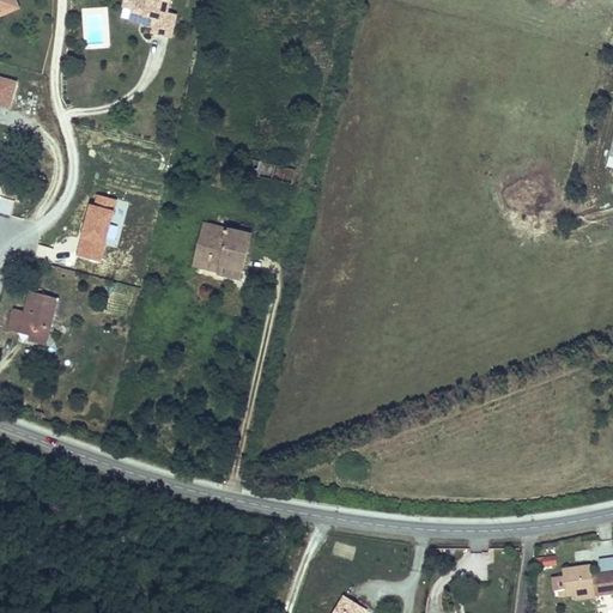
[(0,0),(0,18),(19,10),(14,0),(0,0)]
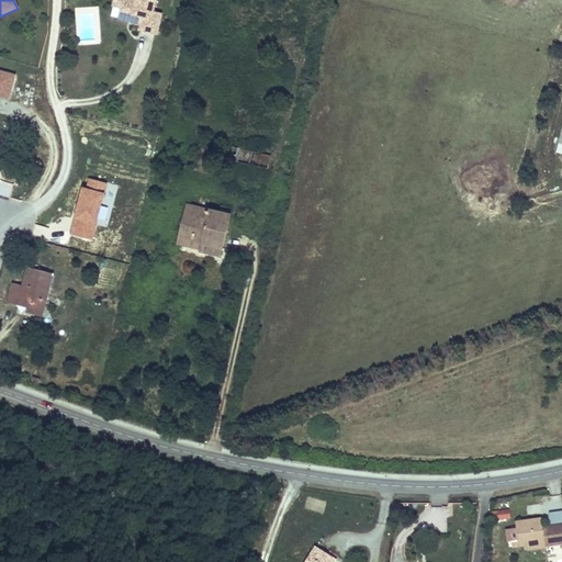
[(120,9),(135,12),(133,22),(132,23),(142,25),(141,31),(158,34),(164,14),(155,12),(157,0),(115,0),(114,8),(120,9)]
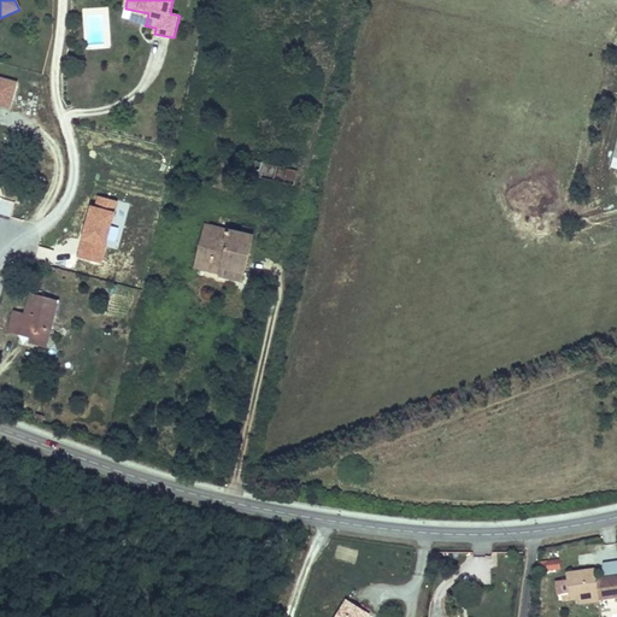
[(148,13),(131,10),(129,21),(146,24),(148,13)]
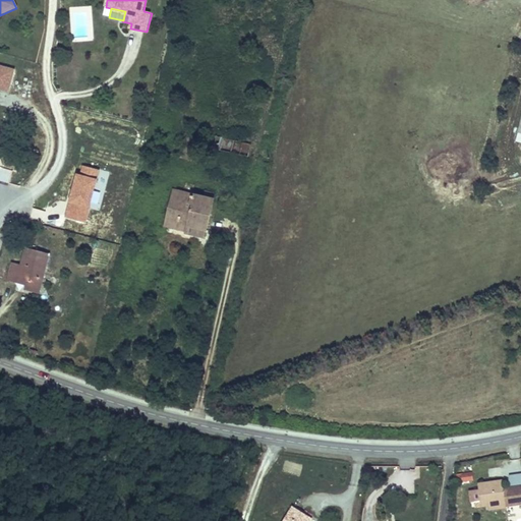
[(0,66),(0,89),(9,91),(14,70),(0,66)]
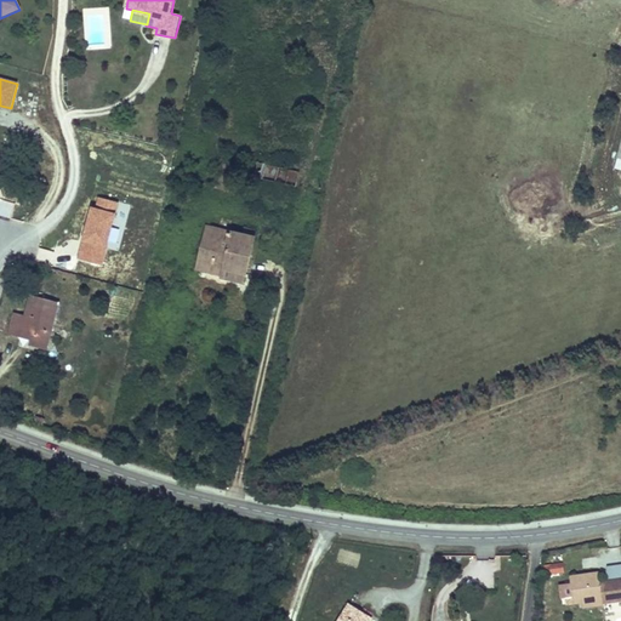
[(235,183),(240,165),(226,161),(220,186),(227,188),(228,181),(235,183)]
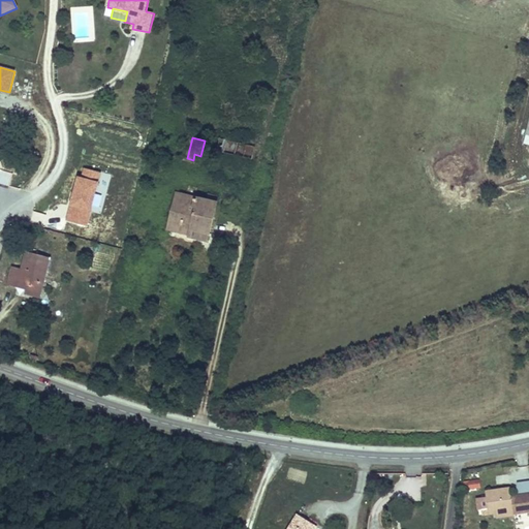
[(217,195),(210,193),(208,201),(215,204),(217,195)]
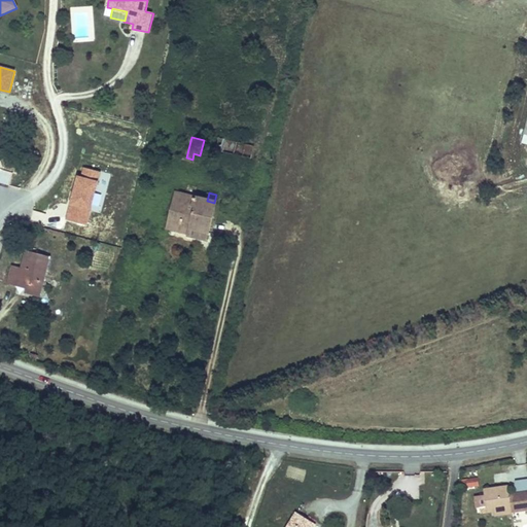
[(207,201),(176,194),(167,229),(188,234),(188,237),(207,241),(216,204),(214,203),(207,201)]
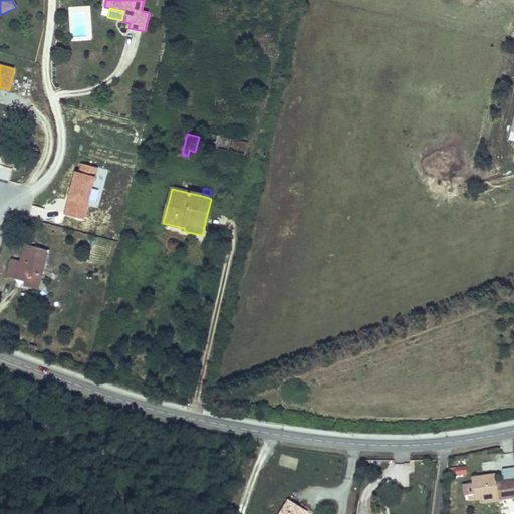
[(49,252),(26,246),(22,263),(13,260),(8,276),(28,282),(27,286),(39,289),(49,252)]
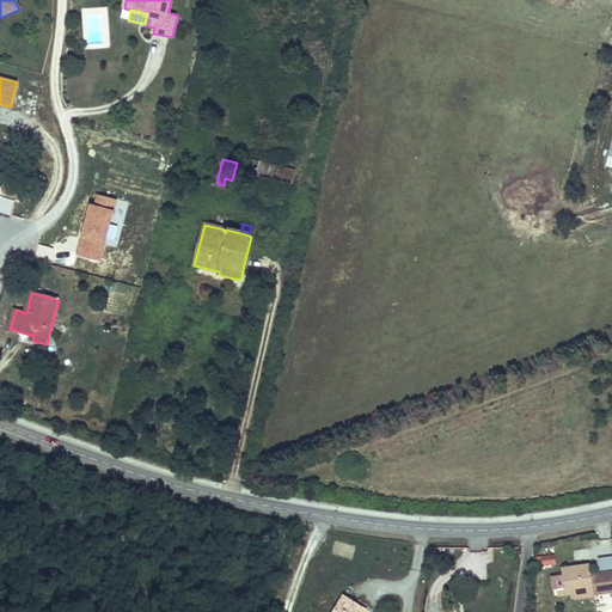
[(557,554),(539,555),(540,564),(558,563),(557,554)]
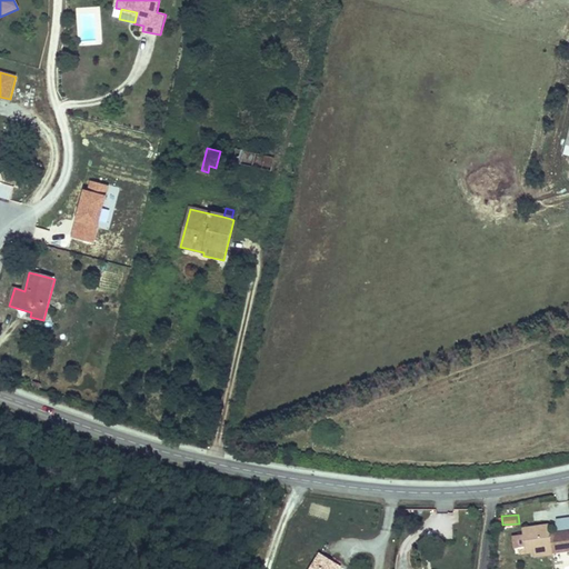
[(568,529),(568,517),(558,518),(560,531),(568,529)]
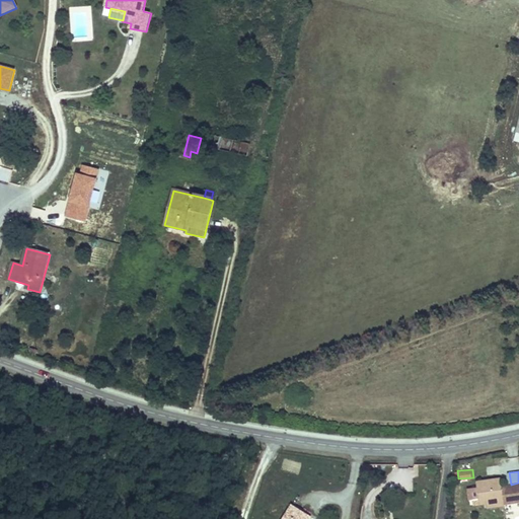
[(469,490),(471,502),(480,500),(482,505),(488,504),(505,502),(505,504),(518,501),(518,483),(511,485),(503,486),(502,479),(477,484),(477,489),(469,490)]
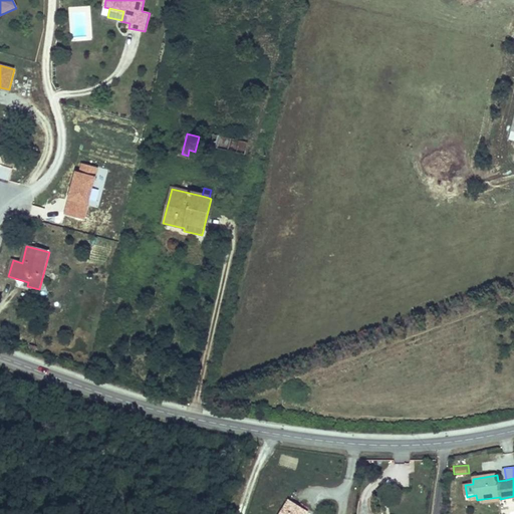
[(483,505),(501,503),(500,499),(500,497),(483,499),(483,505)]
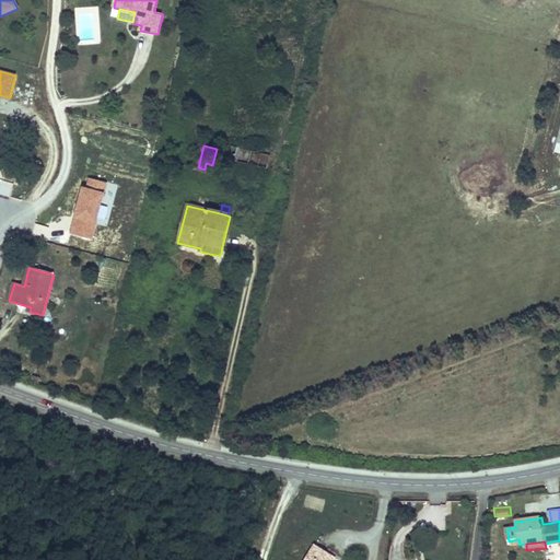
[(334,559),(336,557),(315,545),(305,559),(334,559)]
